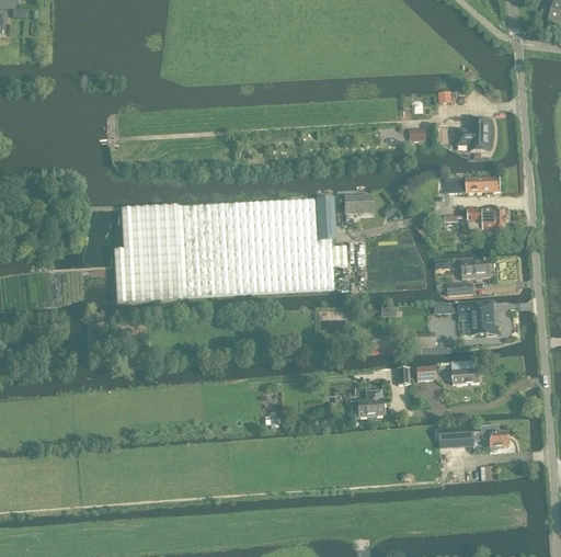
[(560,25),(560,0),(553,0),(547,22),(560,25)]
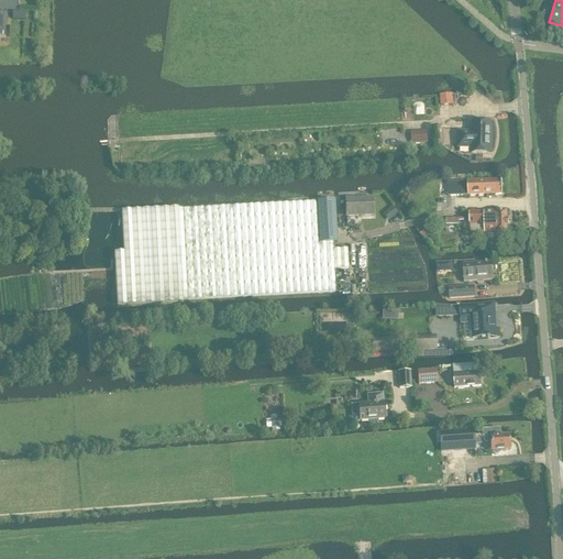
[(452,90),(440,91),(441,101),(453,101),(452,90)]
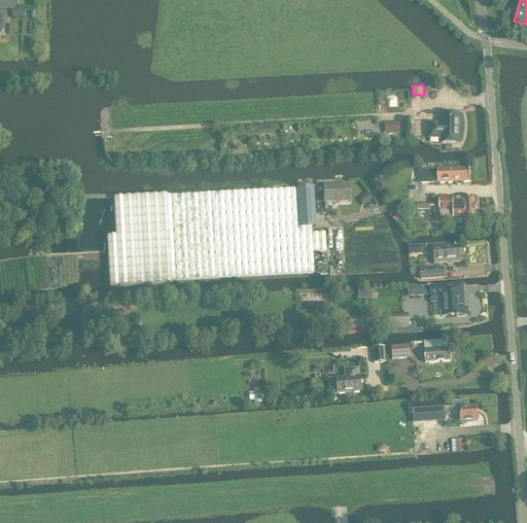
[(443,120),(430,120),(429,135),(442,135),(442,140),(459,140),(460,111),(443,111),(443,120)]
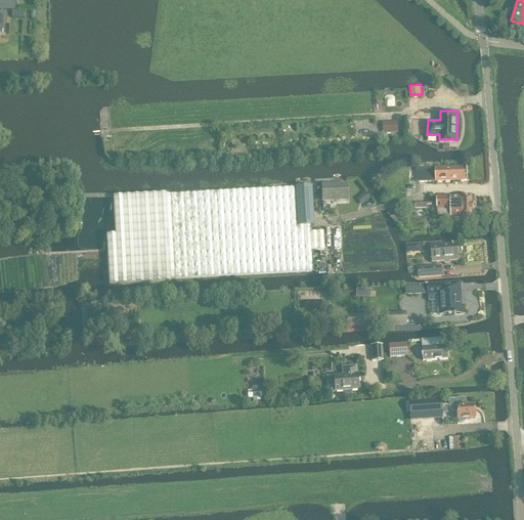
[(383,130),(398,129),(398,119),(383,120),(383,130)]
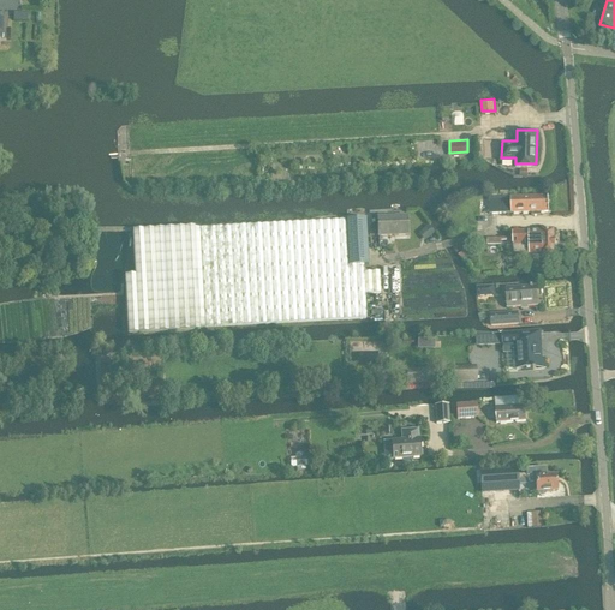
[(482,155),(491,154),(491,145),(482,145),(482,155)]
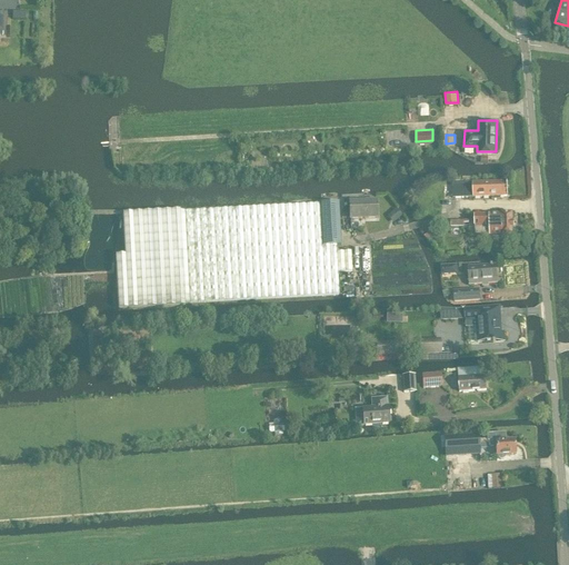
[(453,195),(456,195),(491,194),(492,196),(500,196),(500,194),(508,194),(507,178),(452,180),(453,195)]
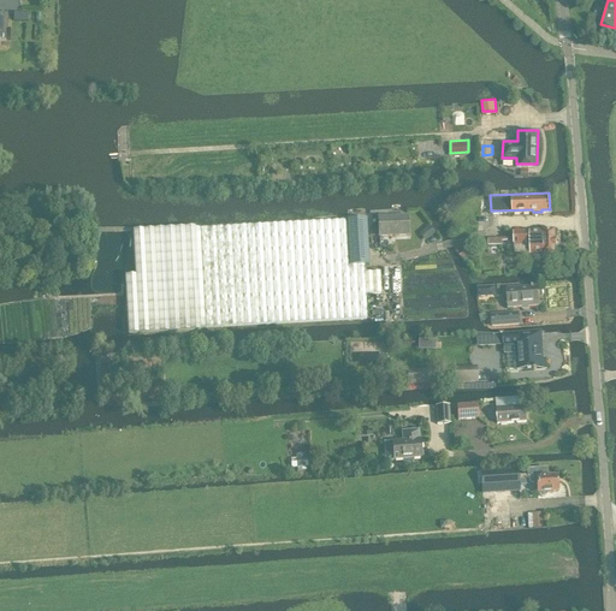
[(379,233),(408,232),(407,214),(378,215),(379,233)]
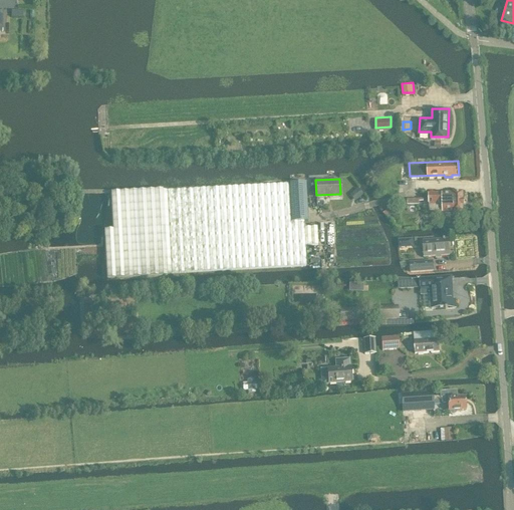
[(306,263),(305,242),(317,241),(316,224),(304,225),(303,219),(307,219),(305,180),(182,186),(111,190),(112,227),(105,227),(107,274),(186,269),(306,263)]
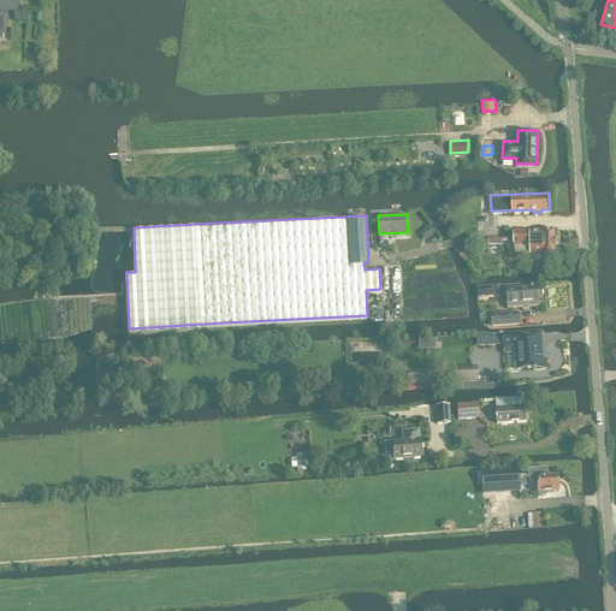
[(555,244),(557,244),(557,238),(555,238),(555,227),(543,227),(543,229),(529,229),(514,229),(514,251),(543,251),(543,254),(555,254),(555,244)]
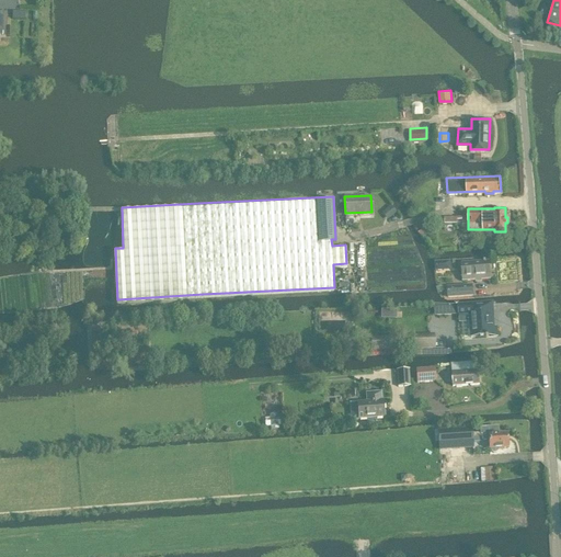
[(431,222),(419,228),(418,228),(424,235),(427,232),(428,235),(431,232),(430,231),(433,229),(431,227),(433,225),(431,222)]
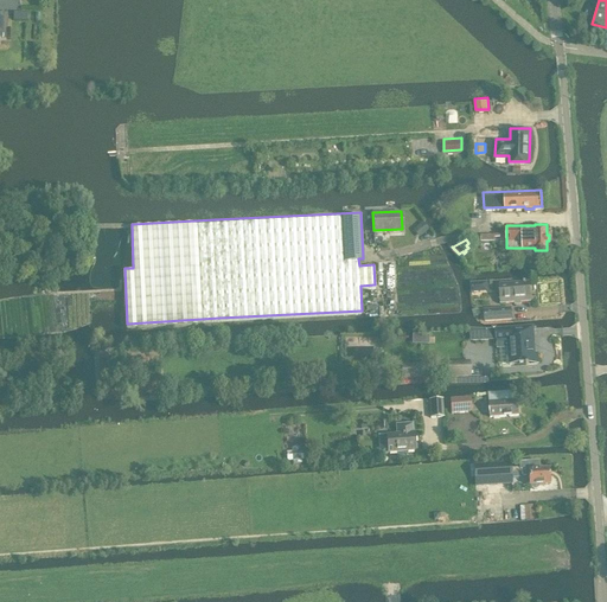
[(531,299),(529,281),(500,282),(502,301),(531,299)]
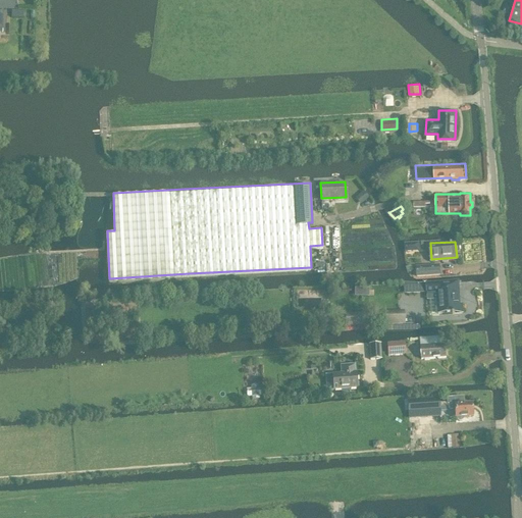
[(439,262),(416,264),(417,272),(417,274),(418,274),(439,273),(439,262)]
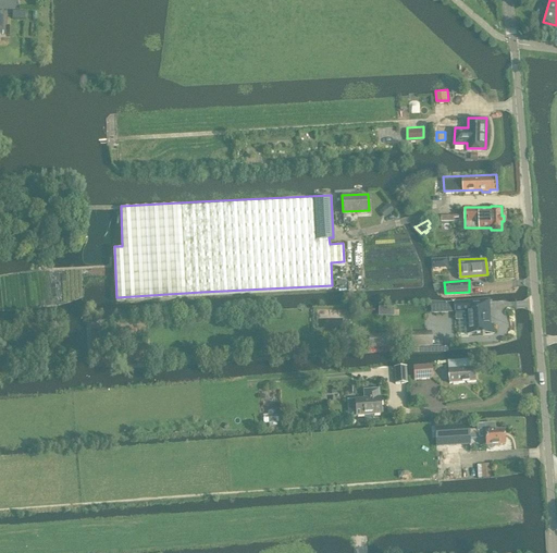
[(490,321),(490,314),(489,299),(456,300),(456,317),(468,317),(469,332),(483,331),(483,332),(486,332),(486,331),(493,331),(493,321),(490,321)]
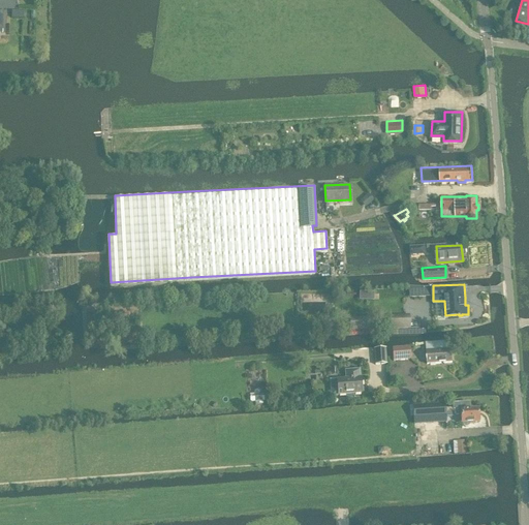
[(410,312),(390,312),(390,327),(410,326),(410,312)]
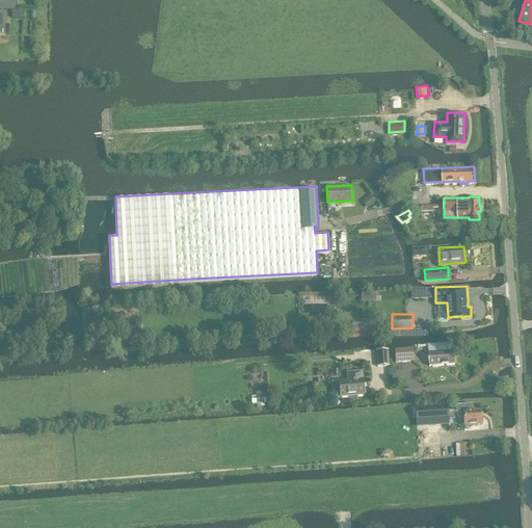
[(374,316),(351,316),(351,330),(374,328),(374,316)]
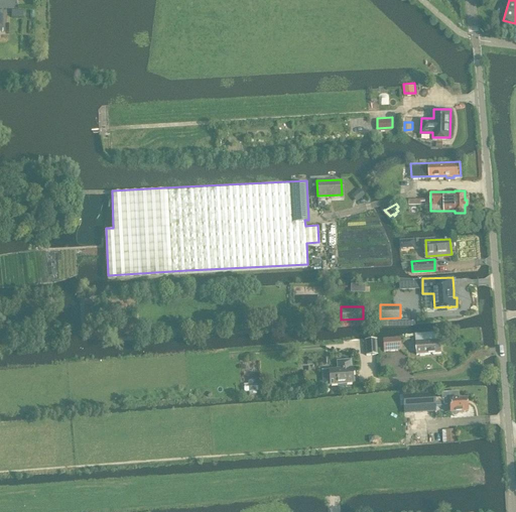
[(435,330),(415,332),(416,353),(441,351),(440,338),(436,339),(435,330)]
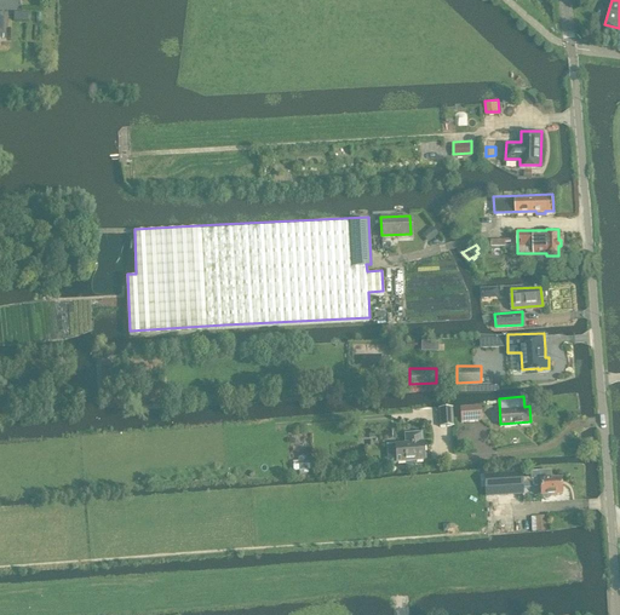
[(481,418),(480,403),(460,404),(461,419),(481,418)]
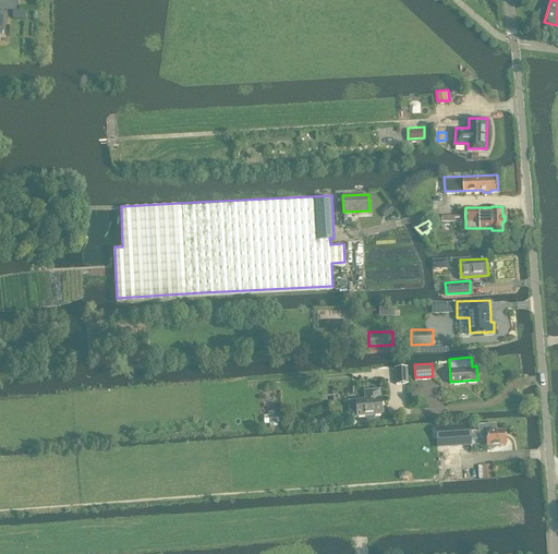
[(407,364),(395,365),(396,382),(408,381),(407,364)]
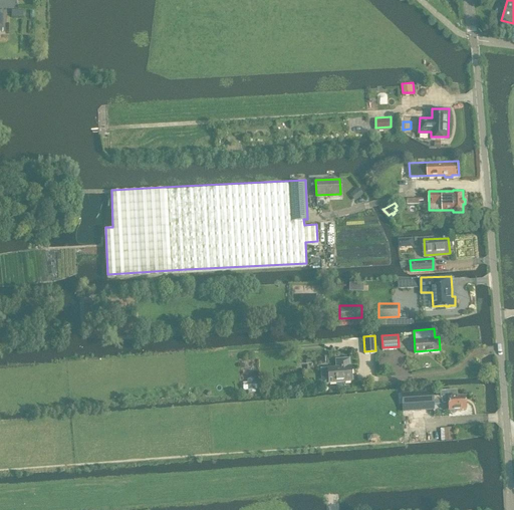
[(327,371),(321,371),(321,381),(328,381),(335,380),(336,385),(342,384),(342,380),(351,379),(350,364),(349,364),(348,356),(337,357),(338,365),(327,366),(327,371)]
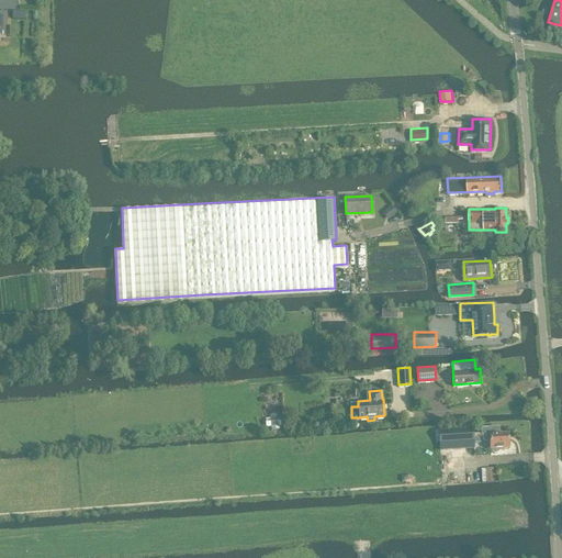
[(481,432),(473,433),(473,439),(490,438),(490,447),(491,447),(492,449),(494,450),(496,450),(498,449),(499,446),(508,446),(507,432),(498,433),(497,424),(481,425),(481,432)]
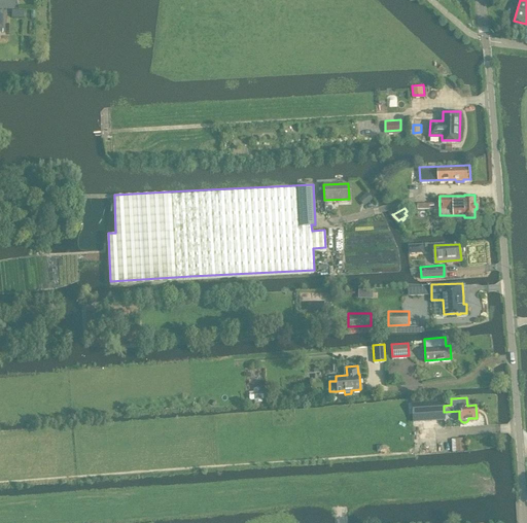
[(412,401),(413,414),(444,412),(444,406),(443,398),(435,398),(412,401)]
